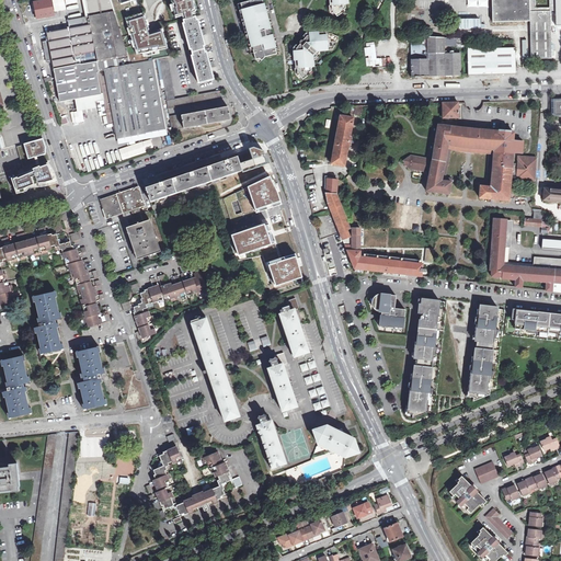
[(42,0),(35,1),(38,18),(54,14),(50,0),(42,0)]
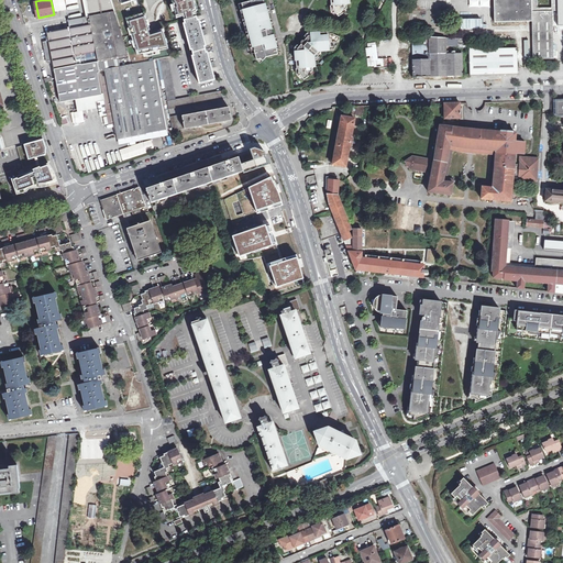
[(110,0),(89,0),(95,15),(114,11),(110,0)]
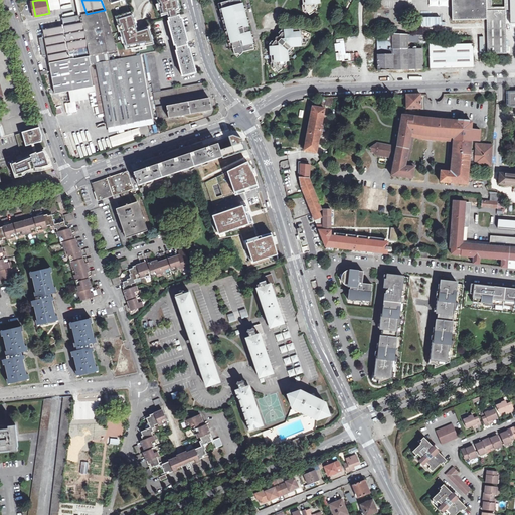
[(163,0),(168,18),(179,15),(175,0),(163,0)]
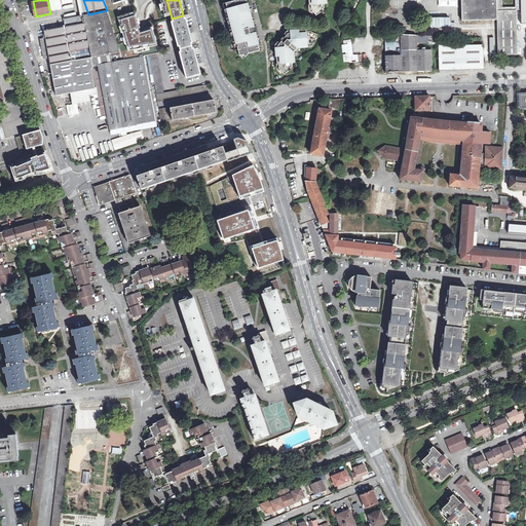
[(236,0),(227,2),(228,8),(227,8),(237,45),(238,44),(241,55),(245,59),(250,53),(261,50),(260,45),(261,44),(258,35),(258,32),(254,33),(253,28),(257,27),(250,2),(249,3),(247,0),(236,0)]
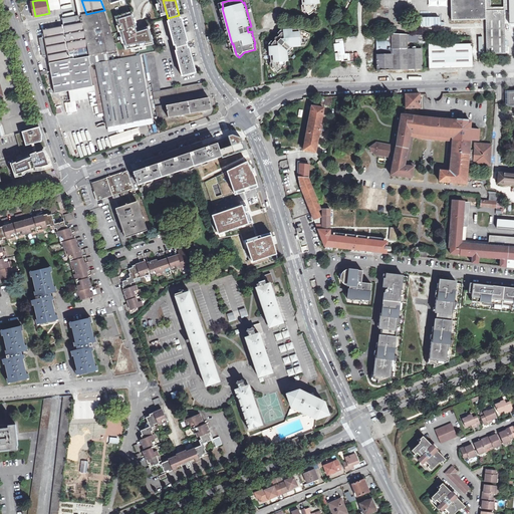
[(303,0),(304,4),(303,4),(303,8),(305,11),(307,10),(310,14),(317,10),(316,8),(318,7),(318,3),(321,3),(321,0),(303,0)]
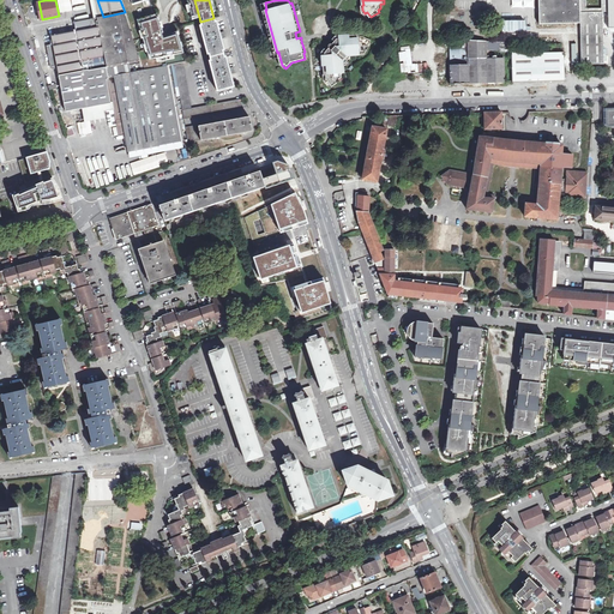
[(613,0),(537,0),(539,23),(579,23),(581,65),(605,65),(603,28),(613,28),(613,0)]
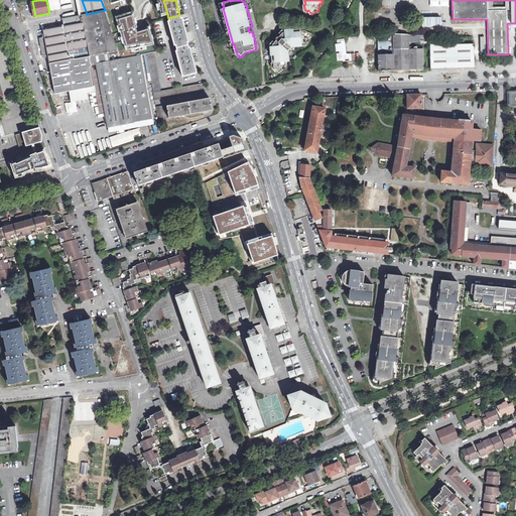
[(133,7),(116,13),(127,45),(154,38),(149,22),(138,26),(133,7)]
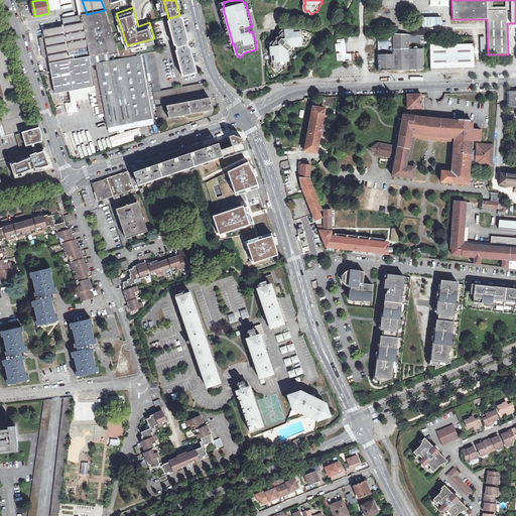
[(91,65),(120,59),(107,17),(105,10),(87,14),(83,15),(91,65)]
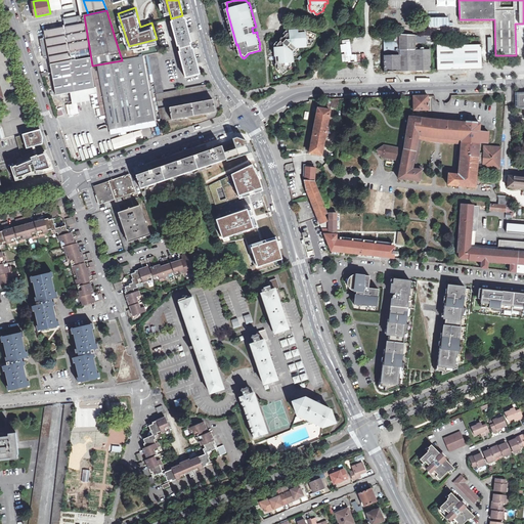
[(50,62),(52,73),(92,66),(84,15),(63,19),(66,25),(44,30),(45,38),(40,39),(43,57),(45,58),(48,58),(49,62),(50,62)]
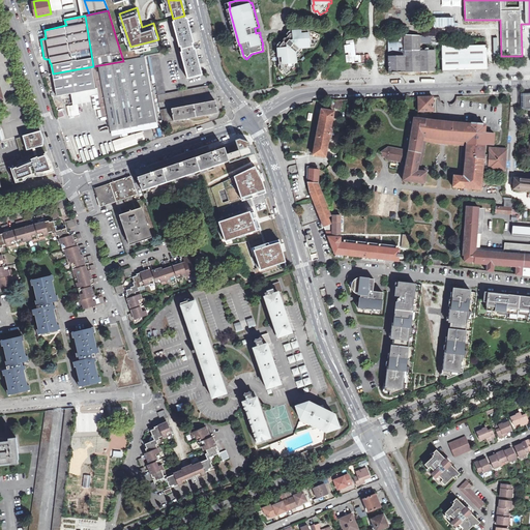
[(181,50),(193,47),(193,43),(194,43),(190,33),(195,32),(194,29),(192,30),(192,28),(189,29),(186,19),(185,19),(184,16),(173,19),(174,22),(173,23),(179,47),(181,47),(181,50)]
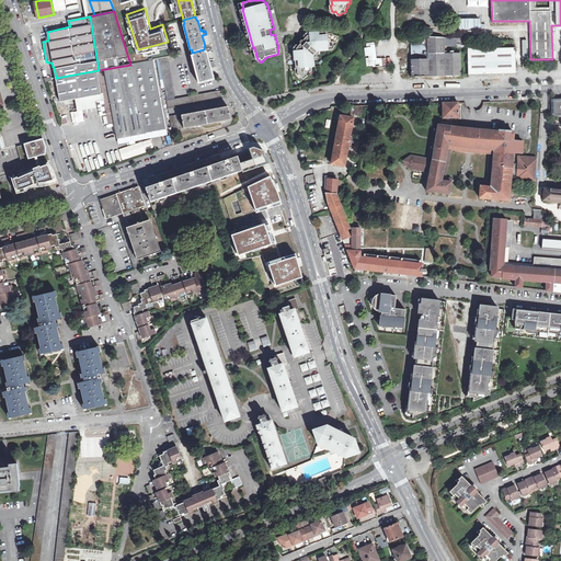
[(308,33),(305,36),(307,38),(305,41),(304,41),(302,41),(301,42),(301,43),(302,44),(300,46),(298,45),(295,48),(297,72),(301,80),(304,79),(305,79),(309,77),(308,76),(313,72),(312,67),(317,67),(316,58),(321,52),(330,50),(330,49),(334,49),(341,37),(332,33),(329,34),(329,32),(321,32),(321,31),(308,33)]
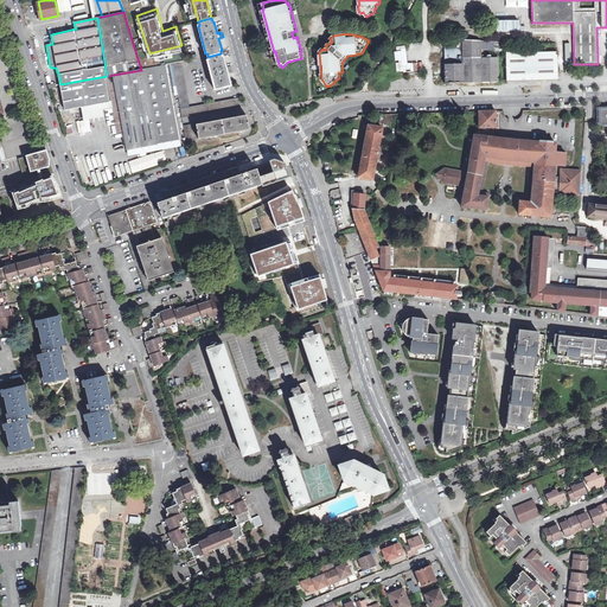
[(443,48),(442,82),(498,83),(499,56),(480,56),(480,50),(505,51),(504,78),(557,81),(557,50),(503,49),(503,40),(460,39),(460,44),(454,44),(454,48),(443,48)]
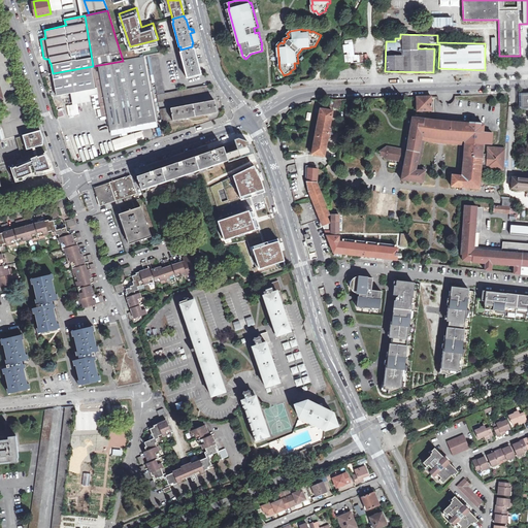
[(180,53),(187,78),(201,74),(198,63),(202,62),(201,60),(199,60),(199,59),(197,59),(194,48),(193,50),(192,46),(180,50),(182,53),(180,53)]
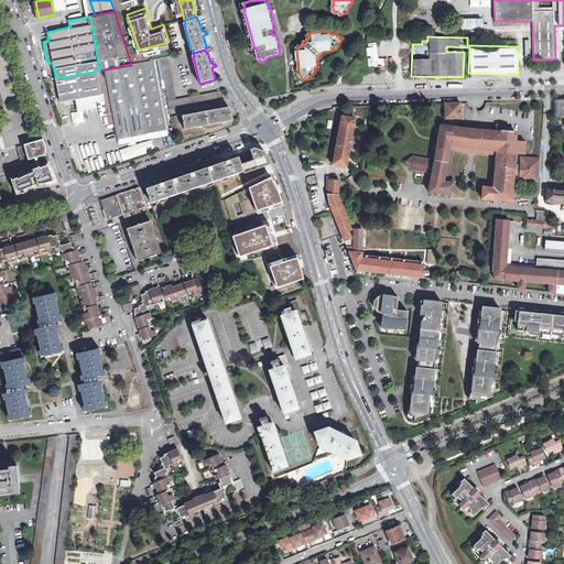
[(167,101),(176,99),(169,58),(165,58),(160,60),(167,101)]
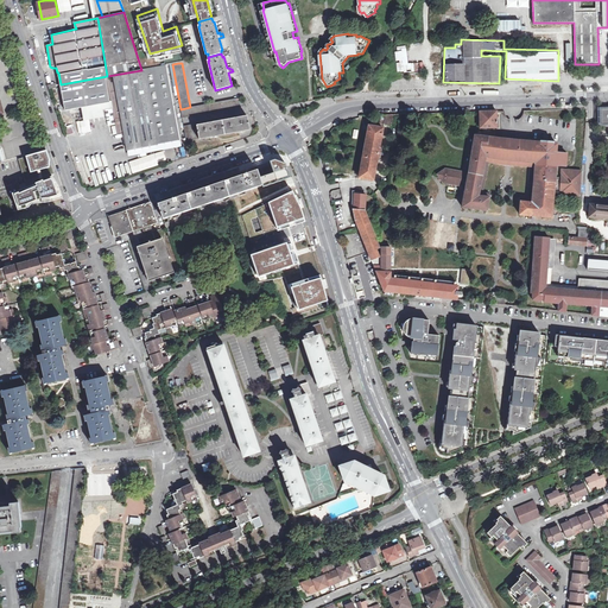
[(144,69),(157,145),(179,140),(166,65),(144,69)]
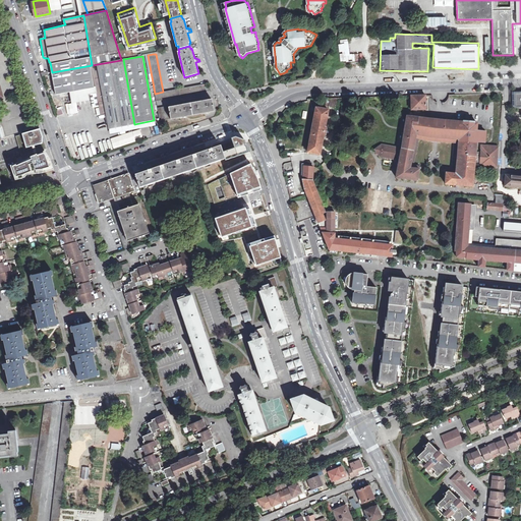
[(109,128),(134,124),(123,59),(121,60),(92,65),(96,87),(101,115),(107,114),(109,128)]
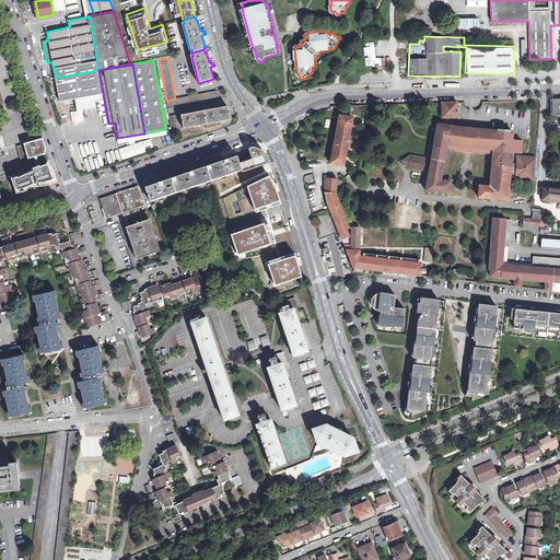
[(60,101),(103,93),(98,70),(56,78),(60,101)]
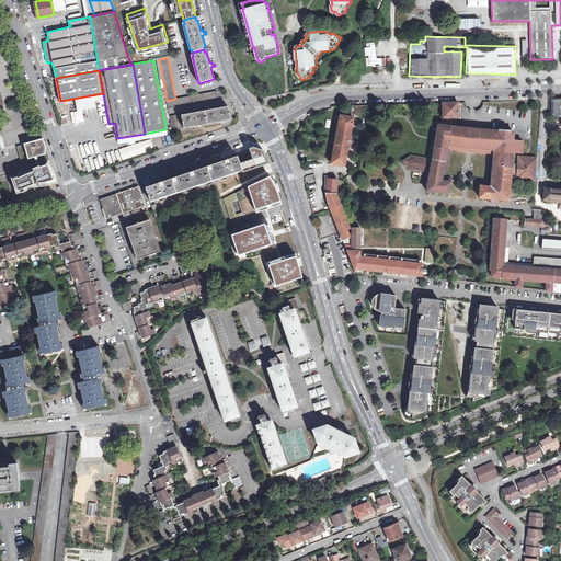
[(168,109),(224,99),(219,91),(175,99),(167,101),(168,109)]
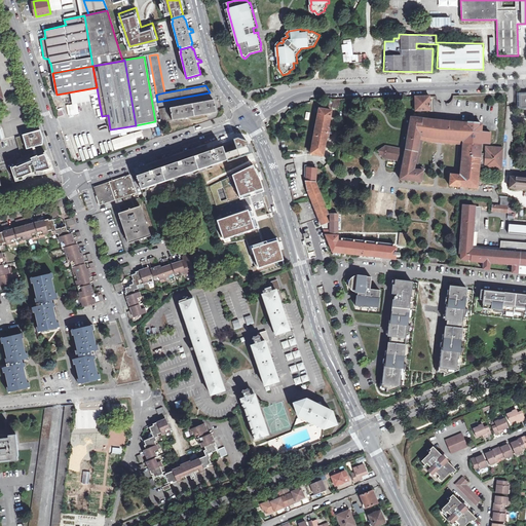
[(433,96),(416,96),(417,110),(433,109),(433,96)]
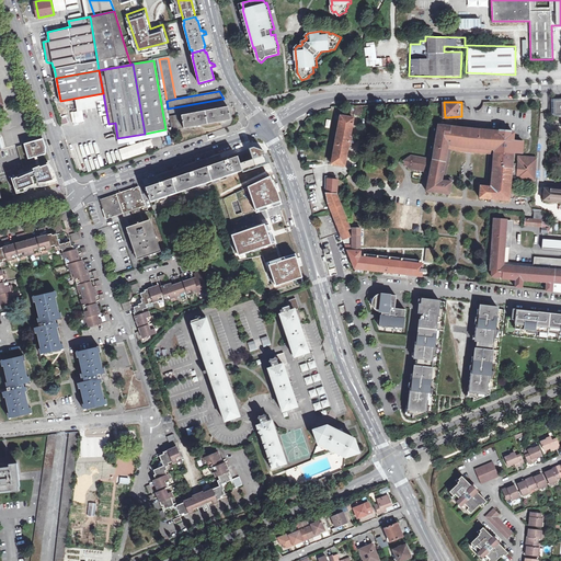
[(184,128),(230,119),(228,107),(182,116),(184,128)]
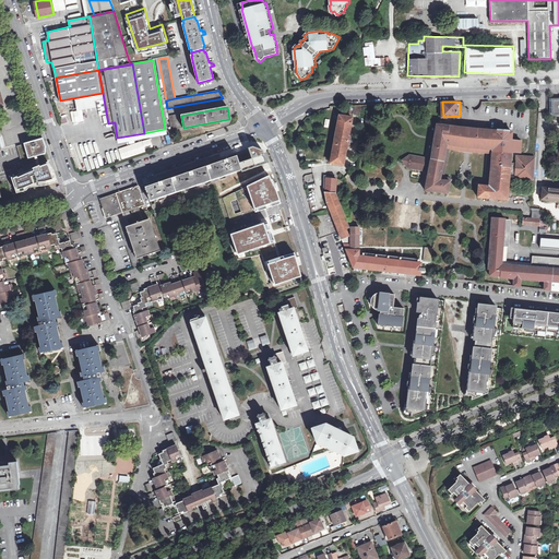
[(355,115),(341,111),(331,162),(346,165),(355,115)]
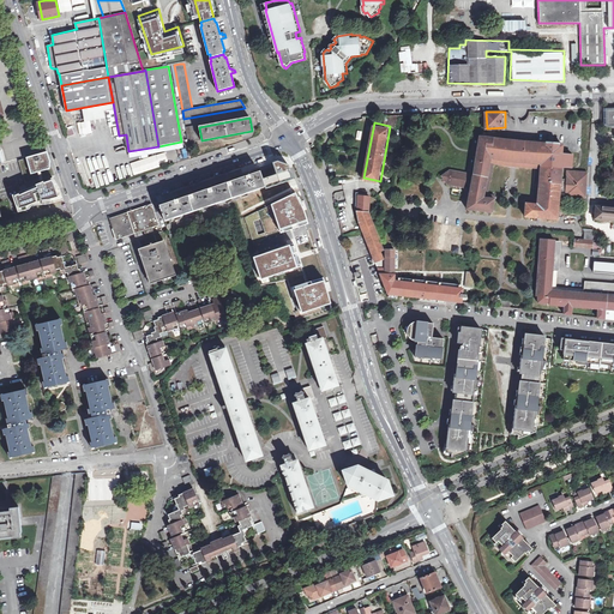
[(561,188),(563,178),(564,164),(572,164),(573,152),(563,151),(564,144),(560,143),(546,140),(546,142),(533,140),(522,139),(479,136),(477,140),(475,173),(473,186),(471,208),(495,210),(497,197),(497,192),(493,191),(495,162),(513,164),(537,164),(534,196),(530,196),(529,200),(528,214),(561,217),(563,215),(559,215),(561,188)]
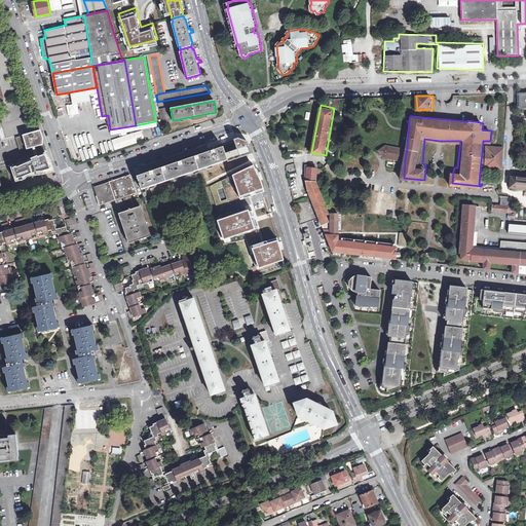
[(40,130),(15,138),(22,157),(34,154),(37,153),(47,150),(40,130)]
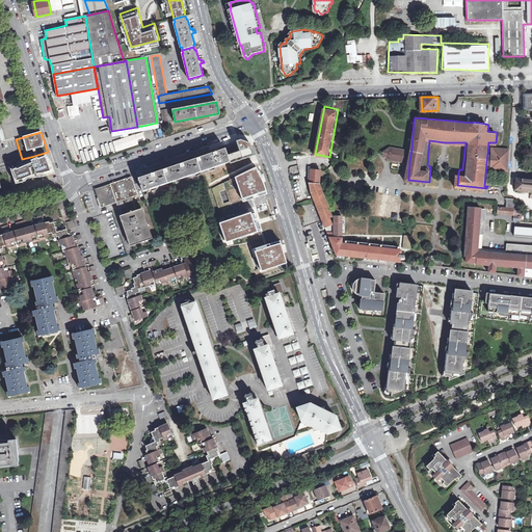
[(411,150),(405,149),(389,147),(384,151),(387,158),(409,161),(411,150)]
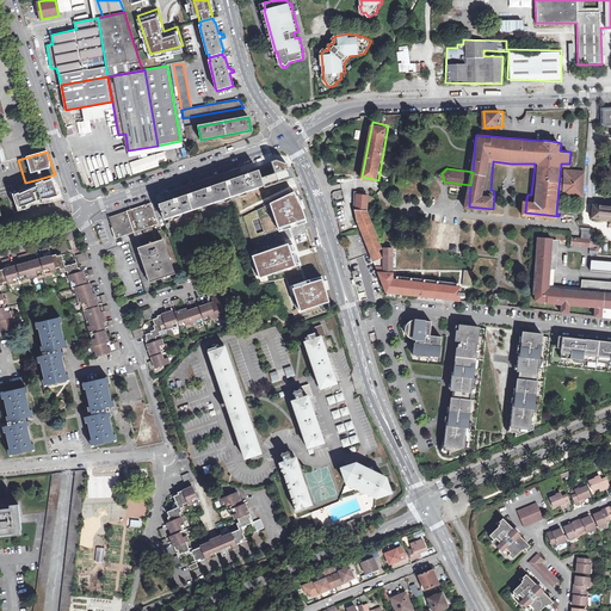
[(567,178),(566,189),(566,192),(582,193),(584,171),(569,168),(568,168),(567,178)]
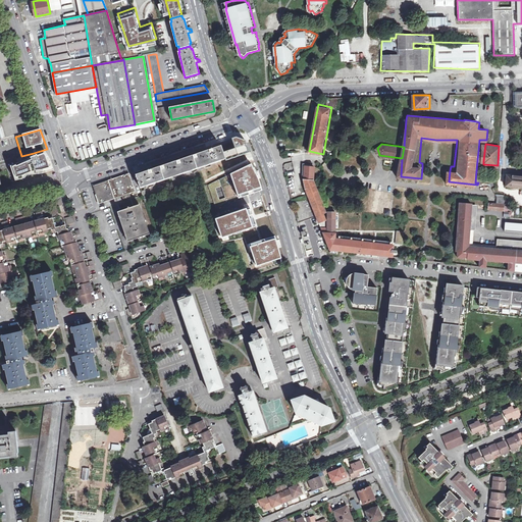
[(136,174),(140,188),(225,159),(222,149),(221,146),(216,148),(216,146),(208,148),(209,150),(200,153),(200,151),(192,154),(193,156),(184,158),(184,157),(175,159),(176,161),(167,164),(167,162),(159,165),(160,166),(151,169),(151,168),(143,170),(143,172),(136,174)]
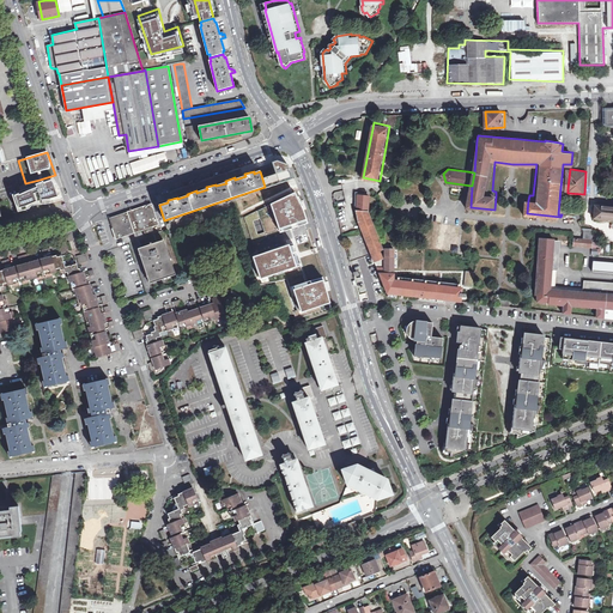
[(41,183),(13,195),(18,212),(64,200),(58,187),(53,178),(43,182),(41,183)]
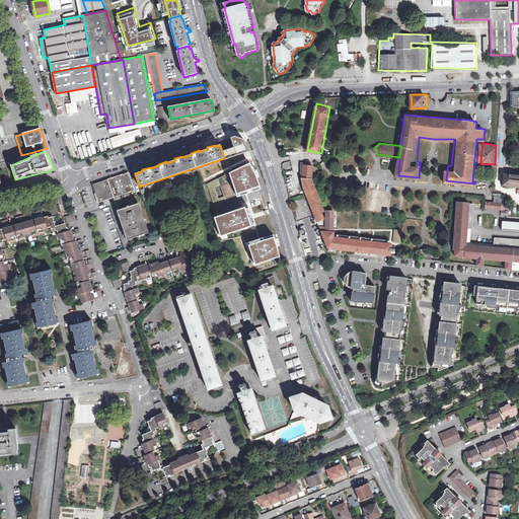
[(226,202),(260,188),(248,159),(215,177),(226,202)]
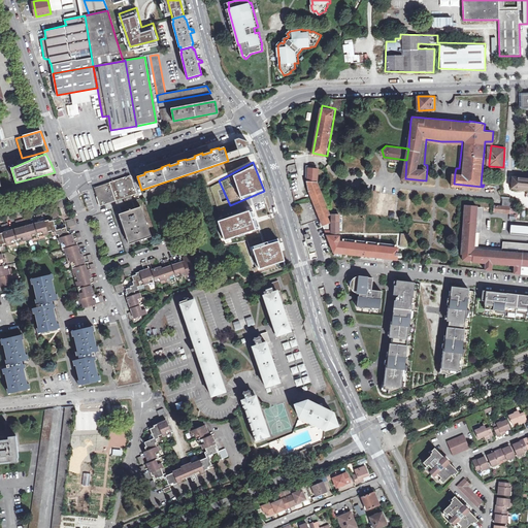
[(317,168),(306,168),(306,180),(308,190),(322,224),(329,221),(327,216),(329,215),(317,182),(317,168)]
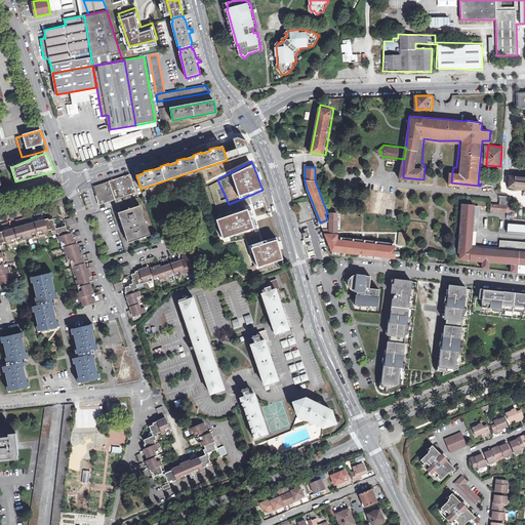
[(198,173),(200,180),(209,178),(207,170),(198,173)]
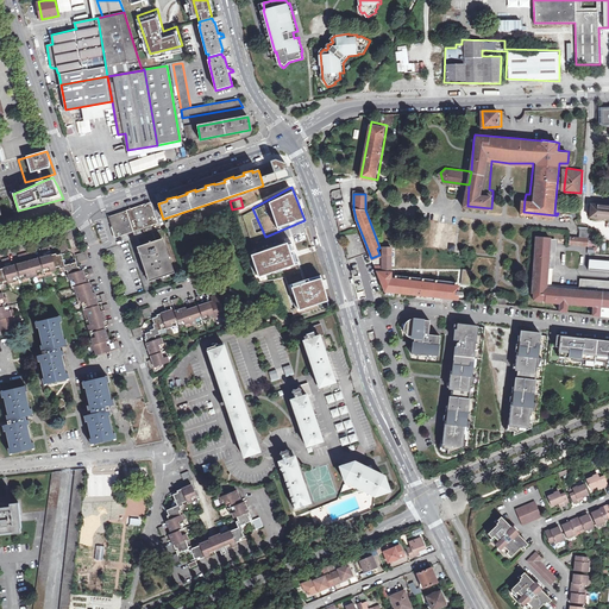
[(608,202),(592,201),(591,217),(608,218),(608,202)]
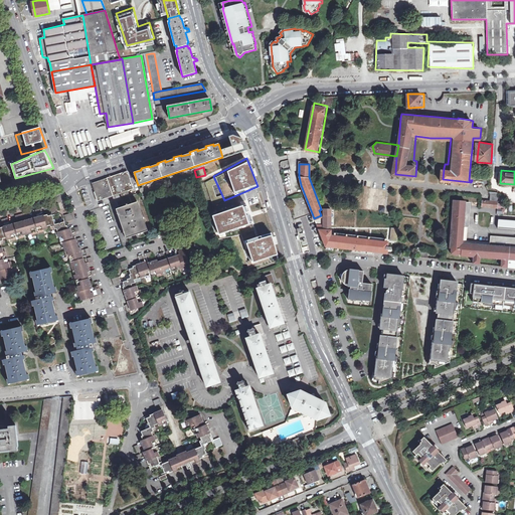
[(98,201),(114,195),(128,191),(134,189),(128,171),(92,183),(98,201)]
